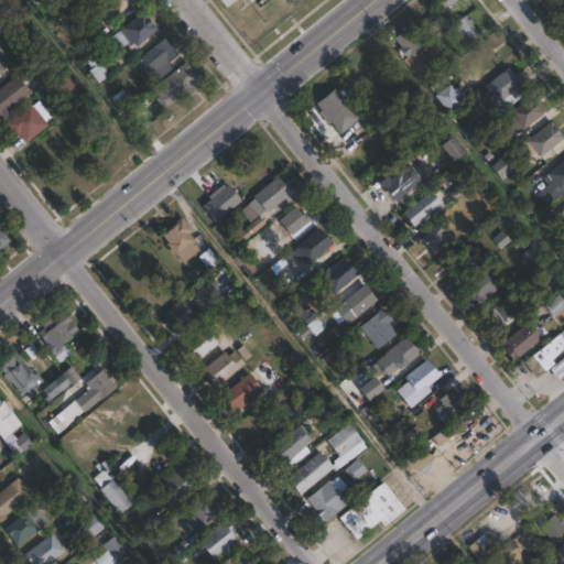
[(134,0),(107,22),(102,17),(98,20),(95,15),(98,13),(93,6),(98,0),(134,0)]
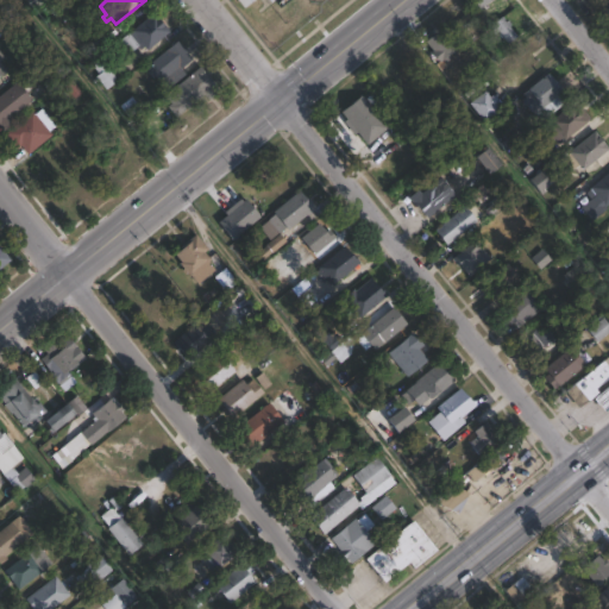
[(491,0),(476,13),(466,1),(468,0),(491,0)]
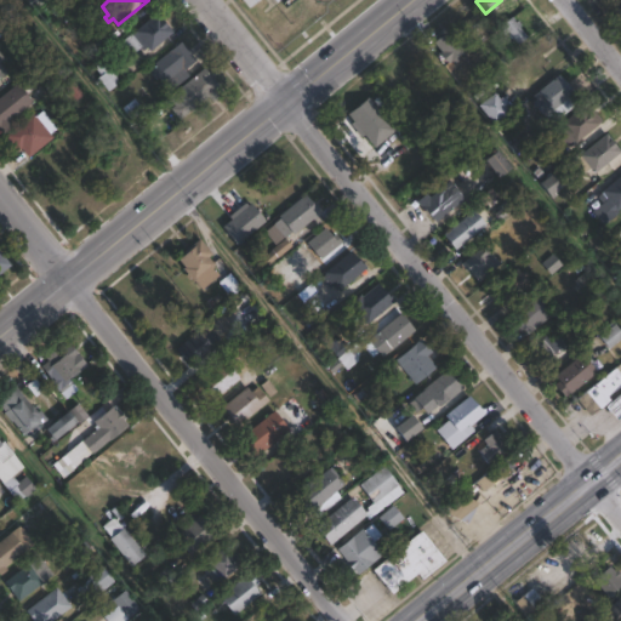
[(174,41),(159,55),(153,49),(148,52),(142,46),(131,56),(123,46),(115,52),(110,47),(118,40),(120,43),(158,11),(174,30),(167,35),(174,41)]
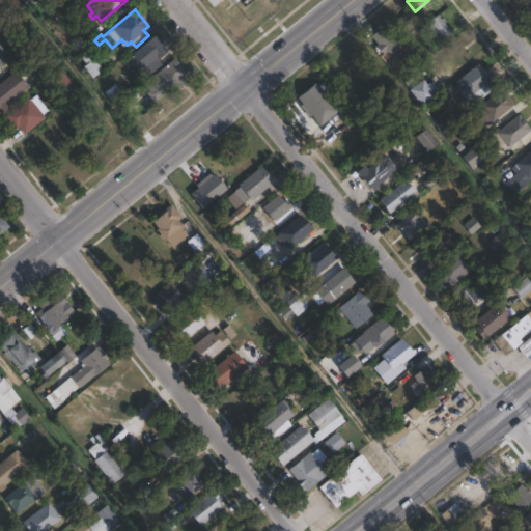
[(452,30),(444,37),(443,37),(440,39),(437,35),(436,36),(434,34),(435,33),(434,31),(431,33),(430,31),(432,29),(429,26),(432,24),(430,21),(439,14),(452,30)]
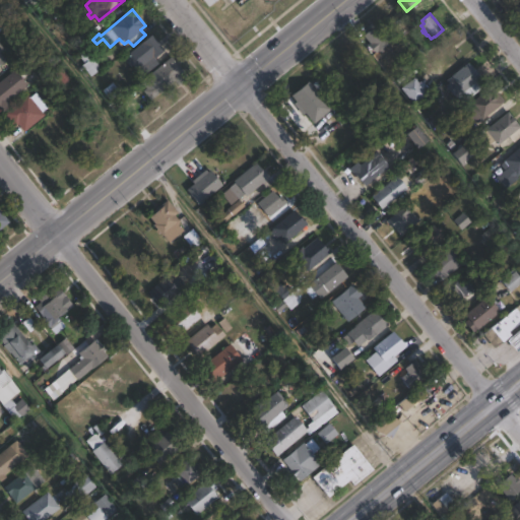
[(373,21),(377,25),(380,22),(386,28),(382,31),(390,41),(383,47),(386,50),(381,53),(379,51),(377,53),(369,44),(370,43),(364,35),(370,30),(367,26),(373,21)]
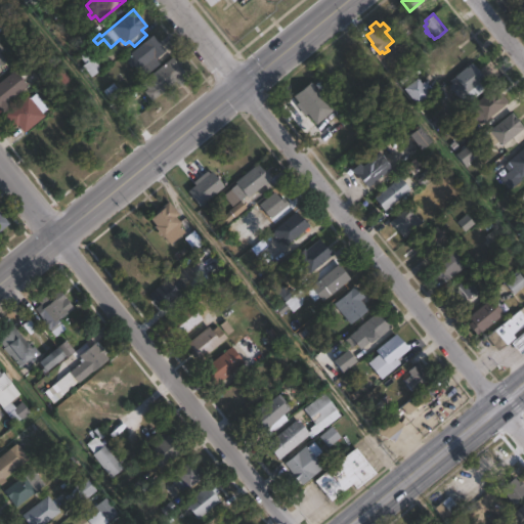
[(166,50),(154,59),(153,58),(138,70),(134,66),(132,68),(126,59),(132,54),(131,53),(154,35),(166,50)]
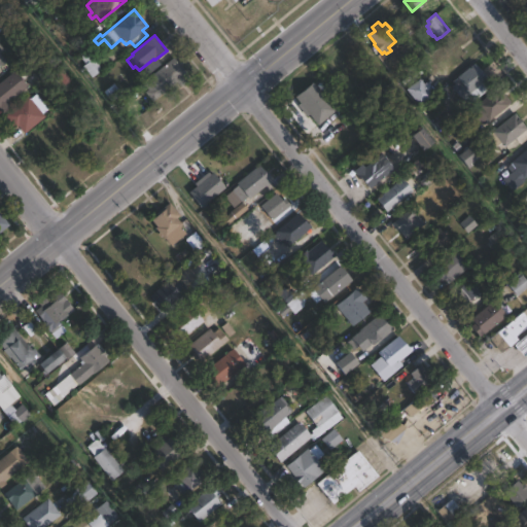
[(88,51),(91,55),(92,55),(95,58),(94,59),(97,64),(98,63),(100,66),(102,69),(92,77),(82,66),(85,64),(80,57),(88,51)]
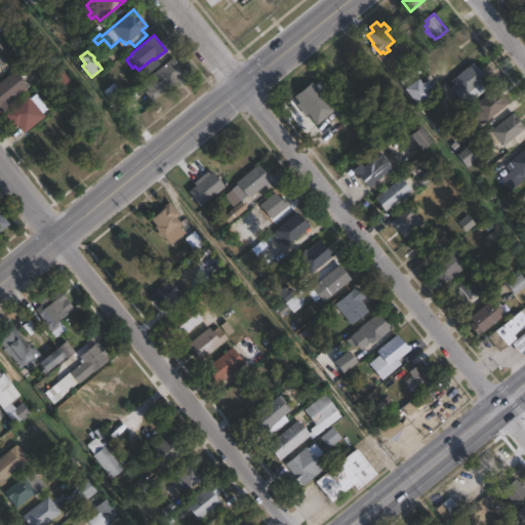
[(186,74),(152,101),(145,91),(148,88),(143,81),(173,57),(186,74)]
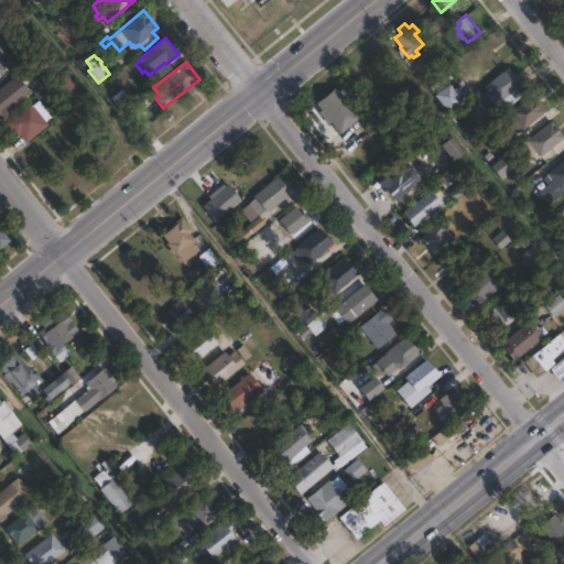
[(522,83),(495,106),(487,96),(494,90),(487,83),(508,65),(522,83)]
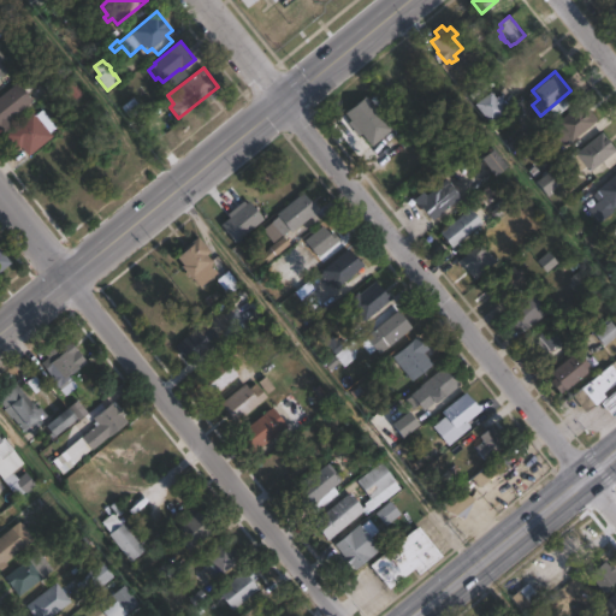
[(15,123),(3,131),(0,128),(0,95),(16,83),(15,81),(24,72),(30,80),(22,88),(33,101),(11,118),(15,123)]
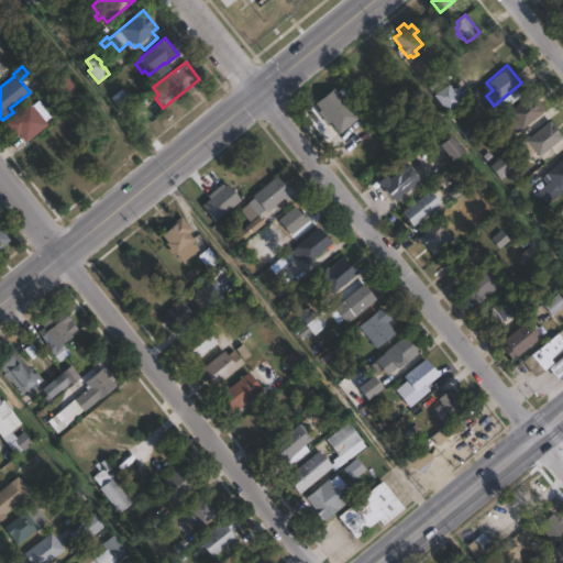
[(444,83),(449,88),(452,85),(459,94),(456,96),(460,99),(444,112),(430,95),(444,83)]
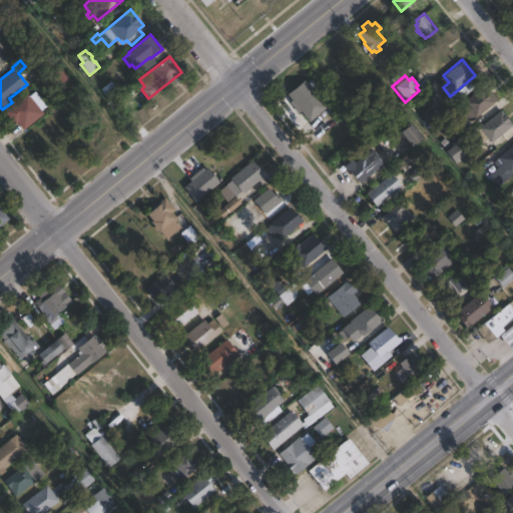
[(328,107),(310,122),(288,94),(305,79),(328,107)]
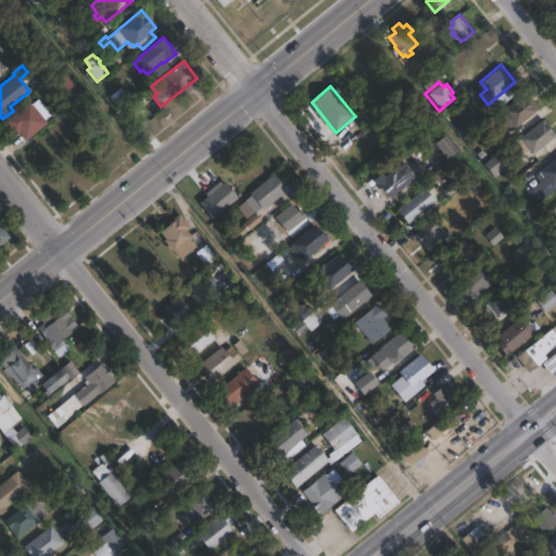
[(539,108),(516,127),(515,125),(508,130),(496,116),(503,111),(502,110),(525,91),(539,108)]
